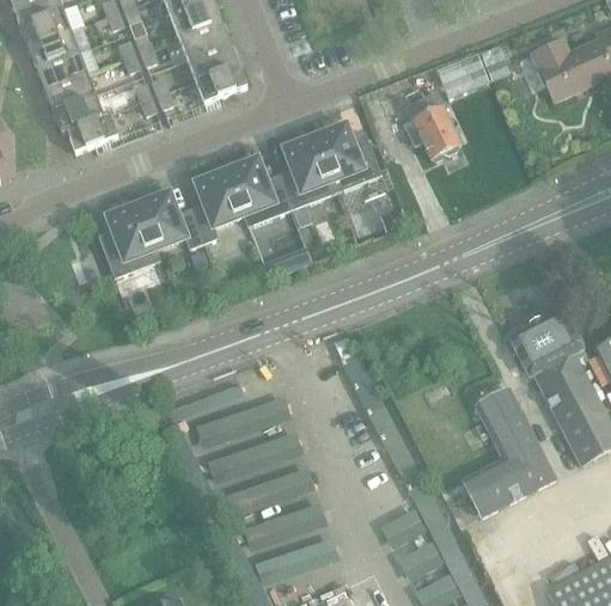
[(20,0),(11,4),(19,25),(30,22),(48,14),(62,8),(57,0),(20,0)]
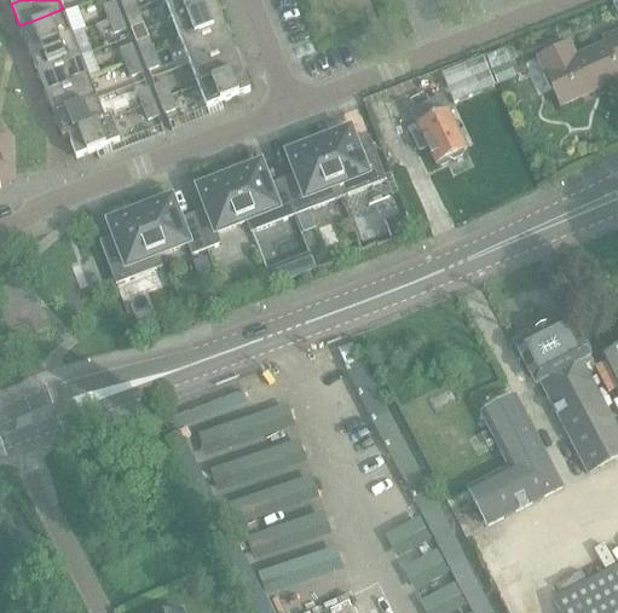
[(109,16),(119,12),(114,0),(111,0),(103,4),(109,16)]
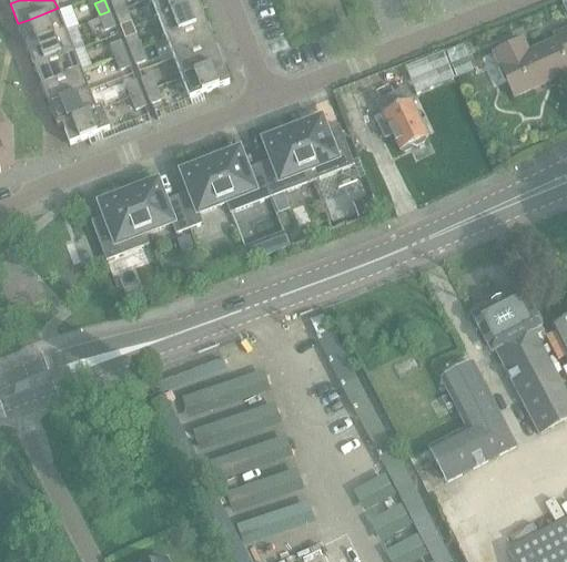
[(114,9),(124,6),(122,0),(111,0),(114,9)]
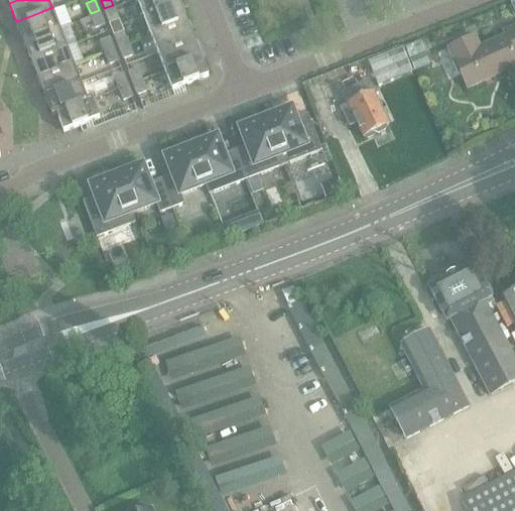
[(138,0),(143,13),(179,0),(138,0)]
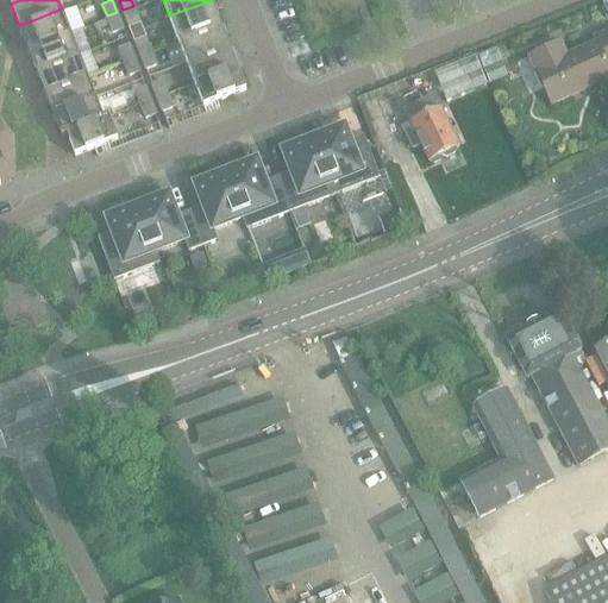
[(212,0),(169,16),(177,37),(220,22),(212,0)]
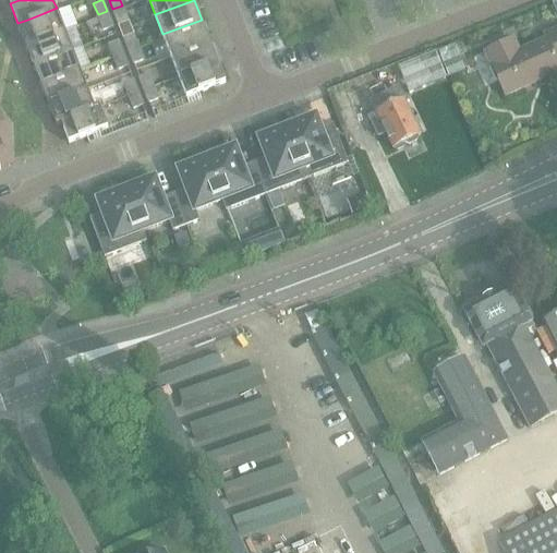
[(122,5),(112,9),(118,21),(126,17),(122,5)]
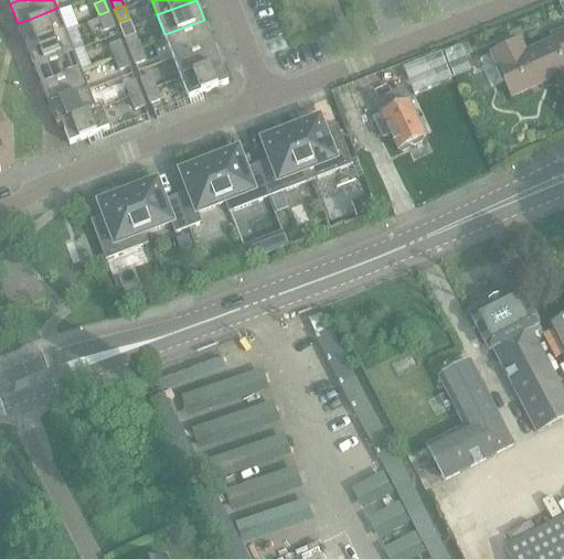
[(28,20),(18,23),(25,43),(35,40),(52,33),(65,28),(57,8),(44,13),(28,20)]
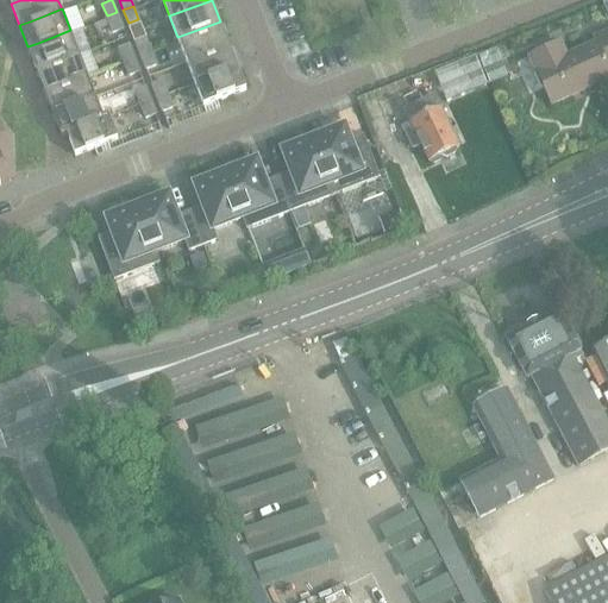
[(117,12),(107,16),(112,29),(121,25),(117,12)]
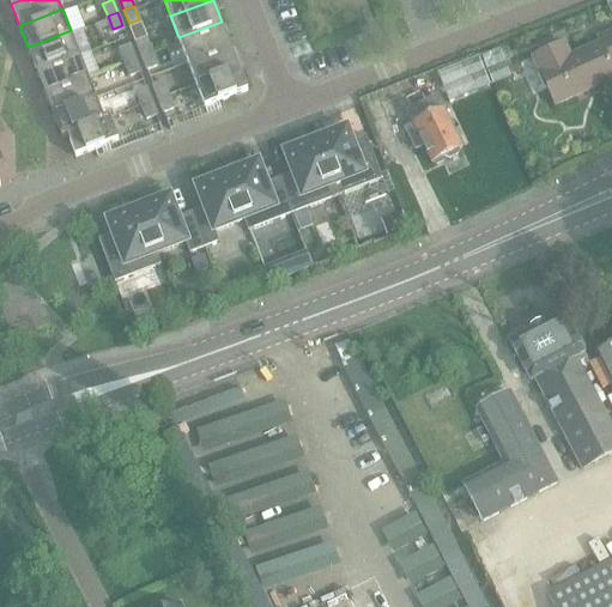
[(222,22),(179,37),(187,59),(230,43),(222,22)]
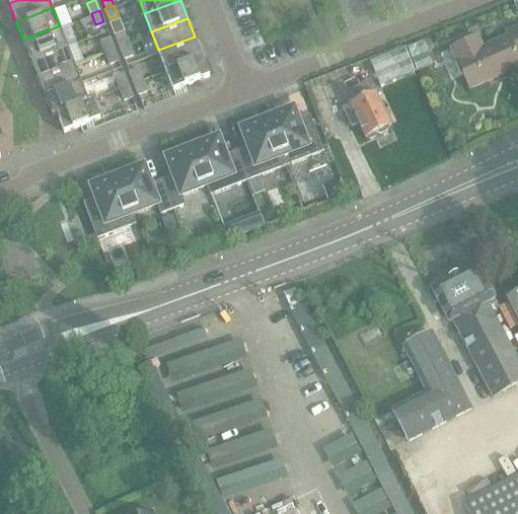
[(517,57),(516,54),(517,52),(517,24),(503,32),(505,37),(481,48),(474,35),(451,47),(468,86),(517,63),(517,57)]
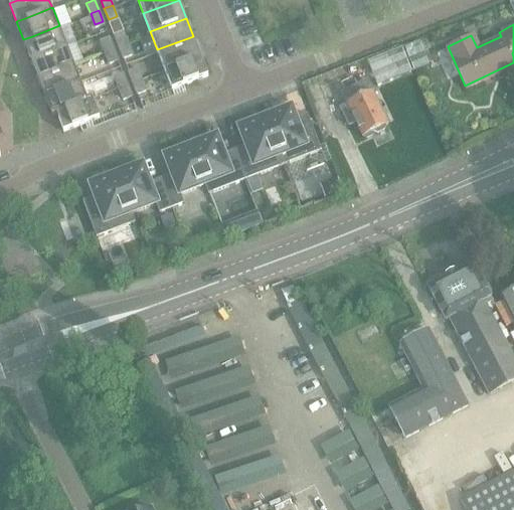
[(54,48),(65,43),(59,25),(47,30),(32,36),(23,39),(30,57),(39,54),(54,48)]
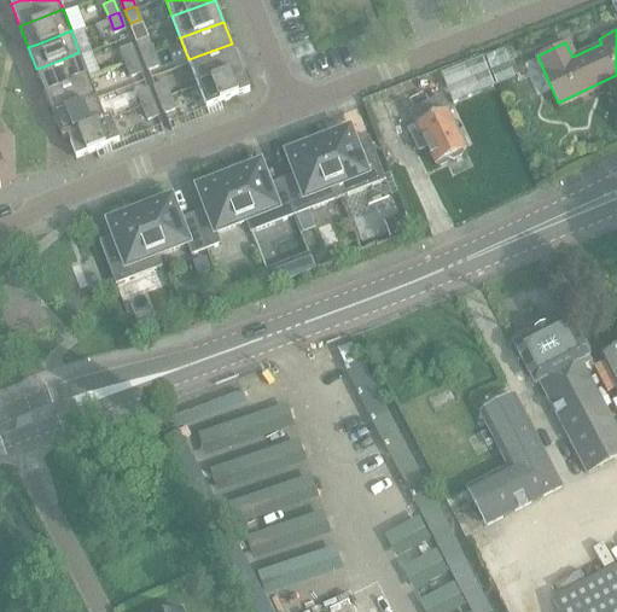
[(141,53),(152,50),(146,36),(137,40),(141,53)]
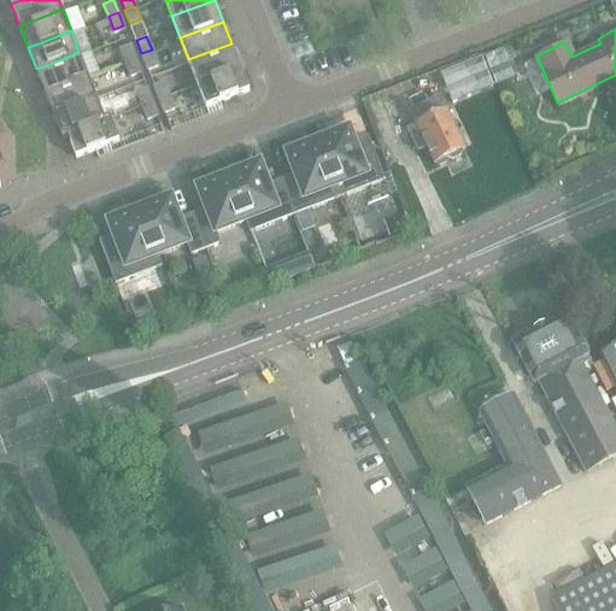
[(124,59),(135,56),(130,42),(119,46),(124,59)]
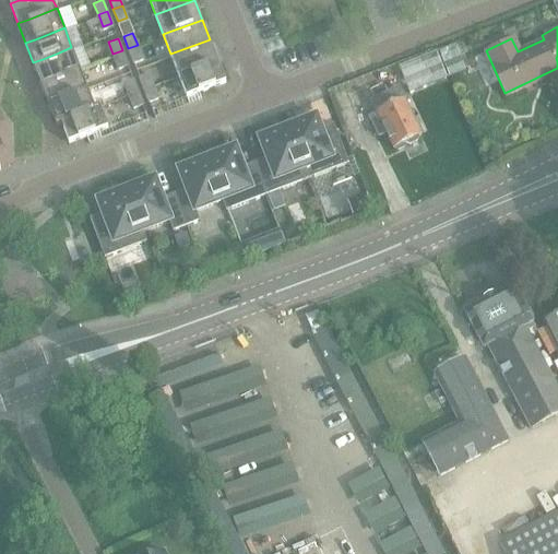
[(170,54),(177,73),(217,59),(210,39),(170,54)]
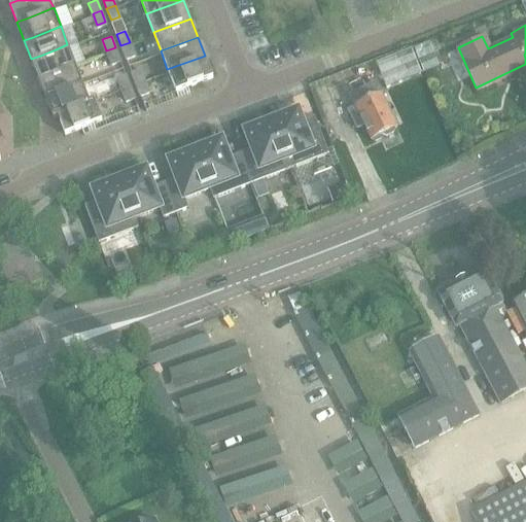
[(130,42),(120,45),(126,57),(134,53),(130,42)]
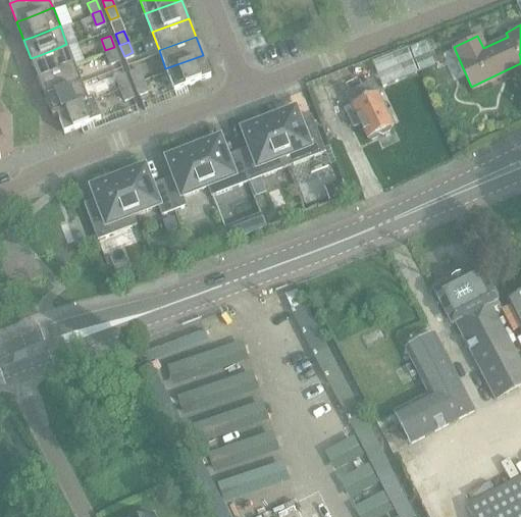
[(40,55),(31,58),(38,76),(73,62),(66,44),(55,49),(40,55)]
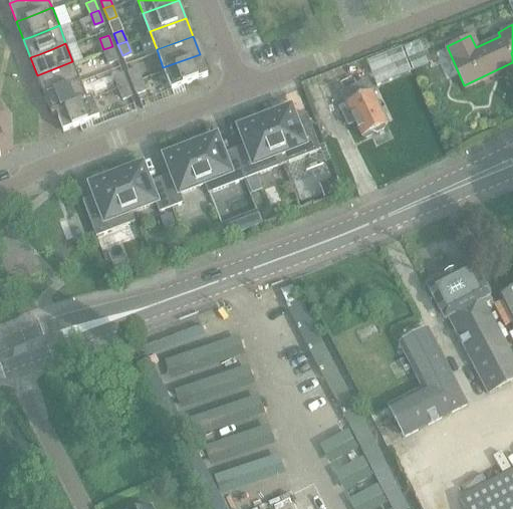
[(112,46),(103,49),(108,60),(116,57),(112,46)]
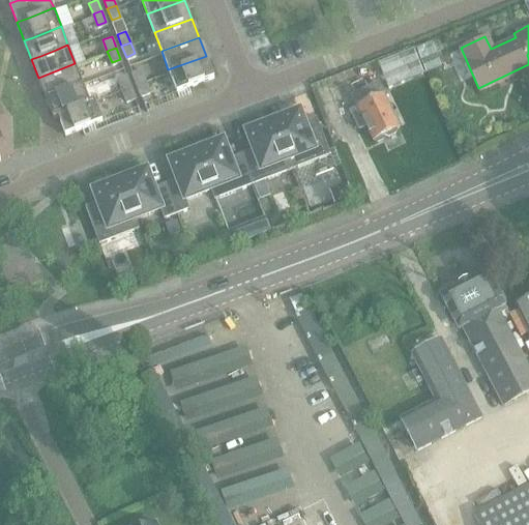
[(168,69),(179,96),(190,92),(187,85),(213,76),(206,56),(168,69)]
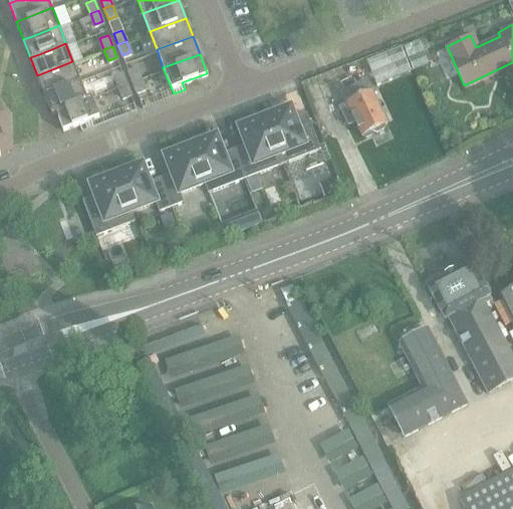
[(67,84),(79,79),(72,61),(37,75),(43,93),(52,90),(67,84)]
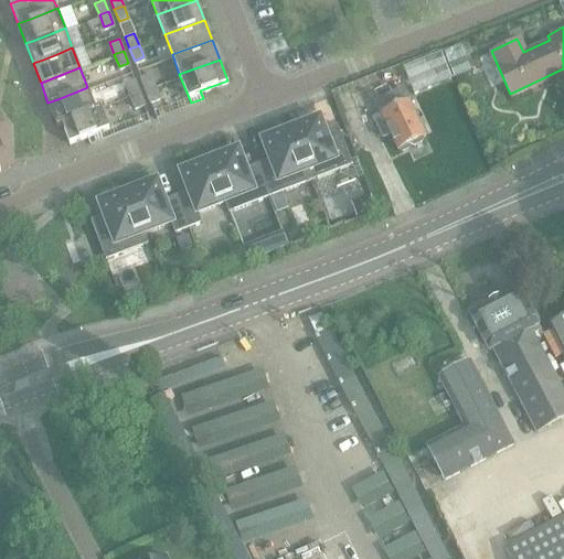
[(145,88),(153,84),(149,73),(140,76),(145,88)]
